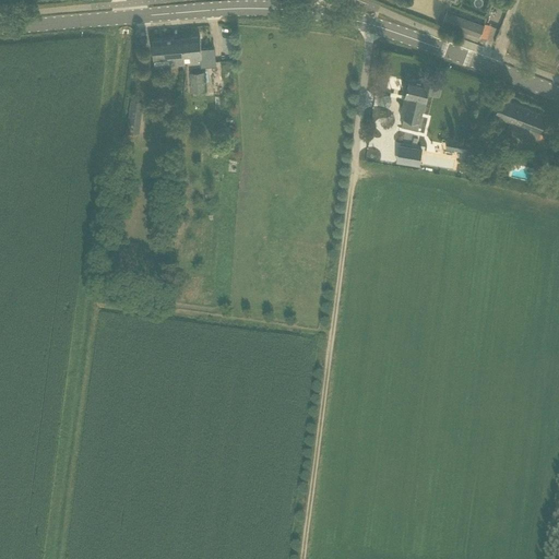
[(447,11),(442,23),(486,39),(490,26),(447,11)]
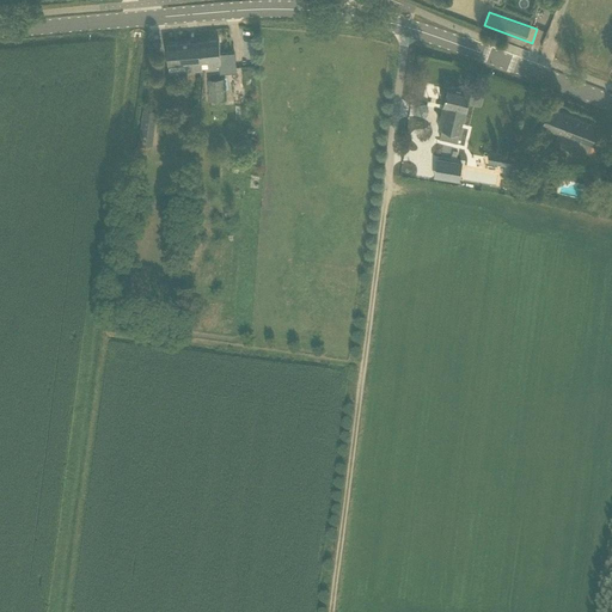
[(208,61),(208,71),(221,69),(219,40),(201,41),(202,61),(208,61)]
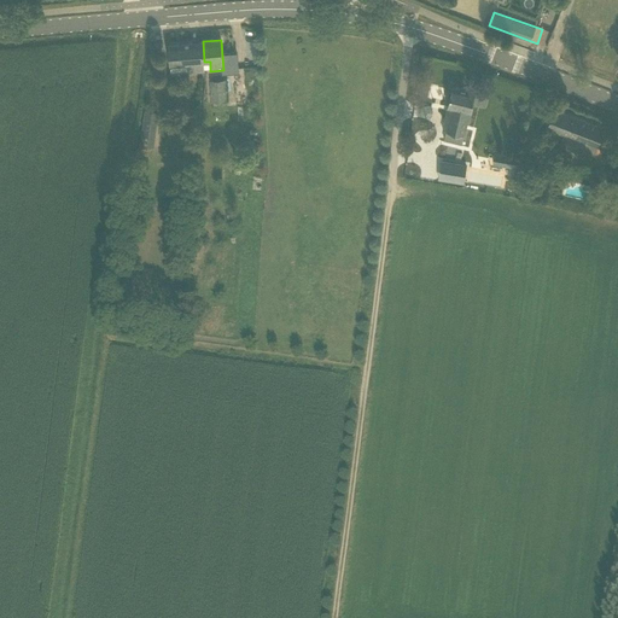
[(204,73),(204,62),(203,41),(168,45),(170,65),(187,64),(188,74),(204,73)]
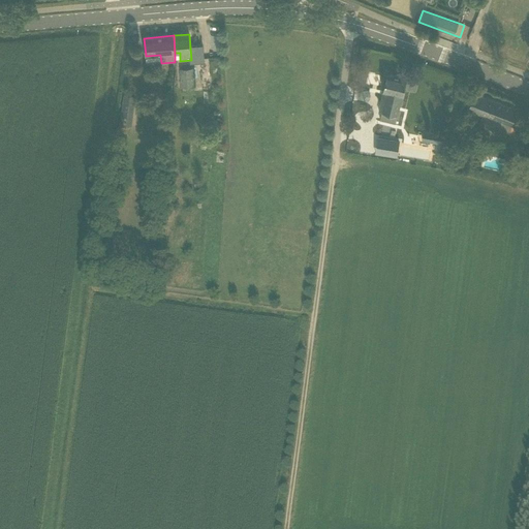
[(182,88),(194,87),(192,68),(180,68),(182,88)]
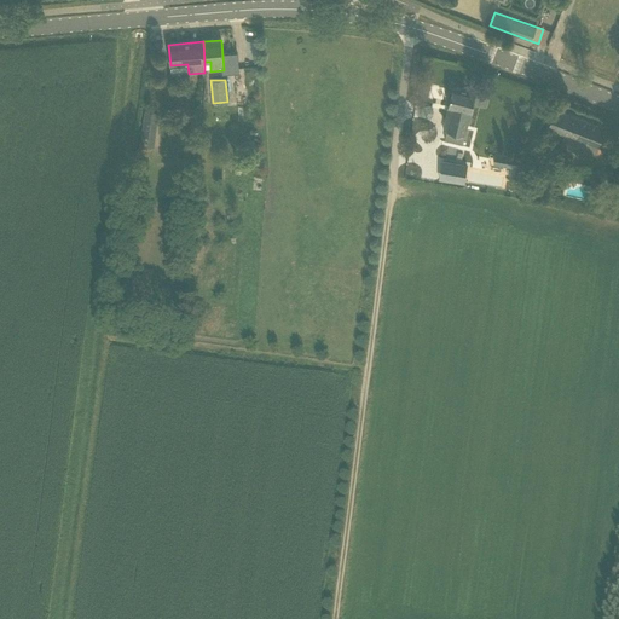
[(447,127),(444,126),(443,131),(447,131),(445,140),(463,144),(472,111),(475,92),(453,86),(449,106),(452,108),(447,127)]
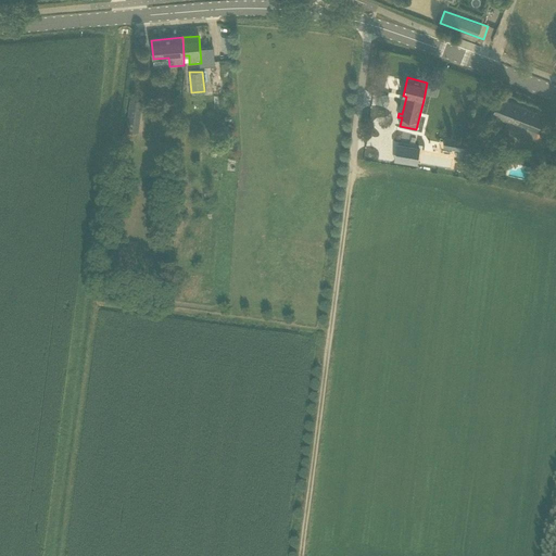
[(507,121),(504,129),(535,141),(534,144),(540,147),(547,128),(540,125),(544,114),(498,97),(492,114),(507,121)]
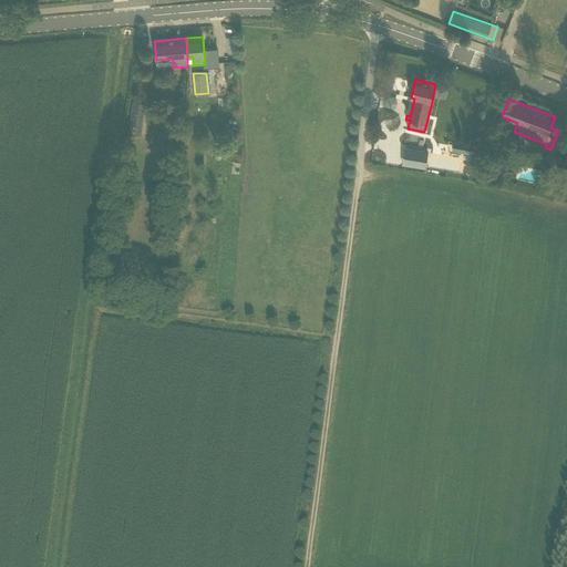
[(129,134),(137,135),(140,123),(142,124),(144,112),(132,110),(129,134)]
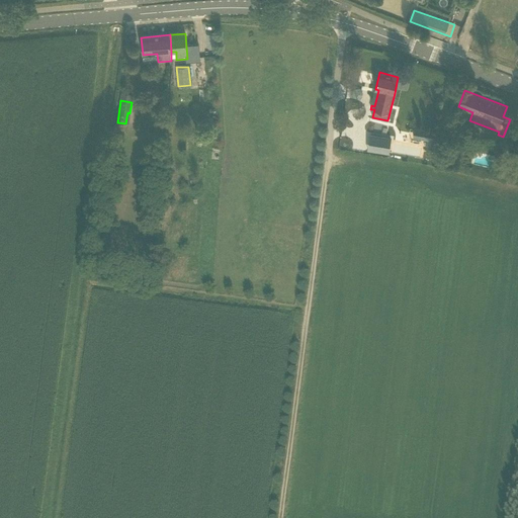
[(414,126),(413,136),(436,140),(438,131),(414,126)]
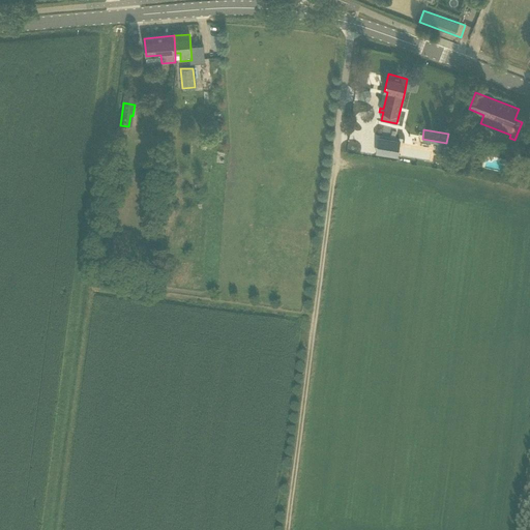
[(483,134),(476,131),(474,139),(480,141),(481,141),(483,134)]
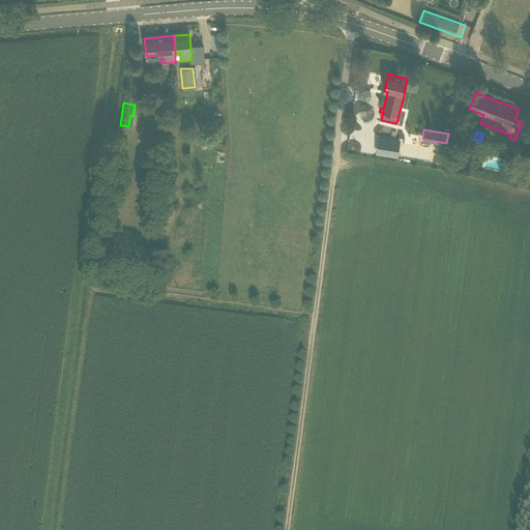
[(392,139),(390,155),(398,156),(400,140),(392,139)]
